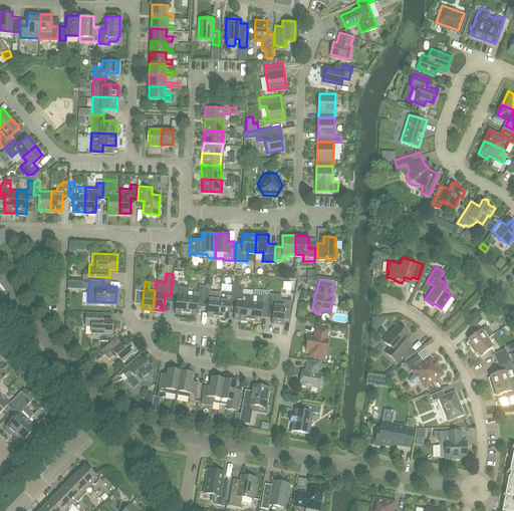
[(278,291),(288,291),(288,283),(278,282),(278,291)]
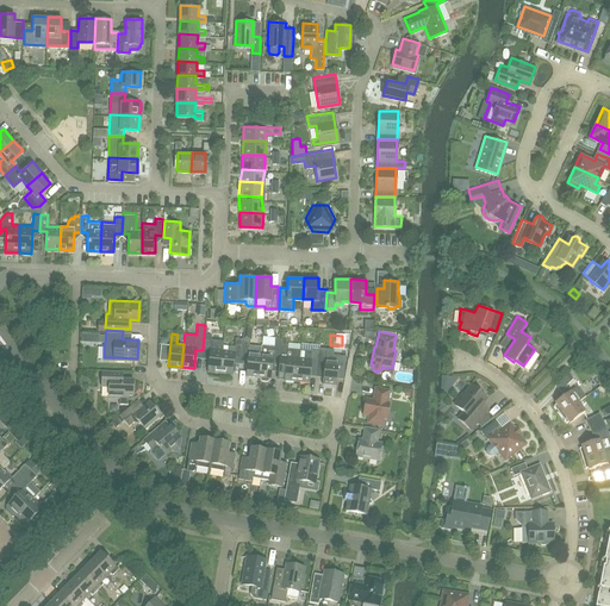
[(240,362),(242,337),(236,336),(236,344),(230,343),(228,345),(228,349),(222,348),(221,370),(232,372),(234,361),(240,362)]
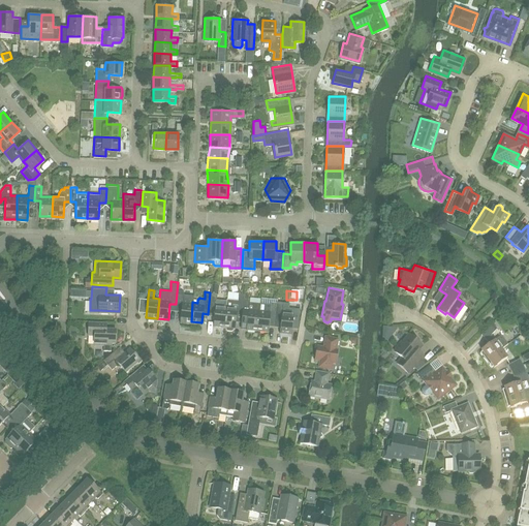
[(177,292),(176,304),(181,305),(179,320),(191,321),(192,302),(193,294),(177,292)]
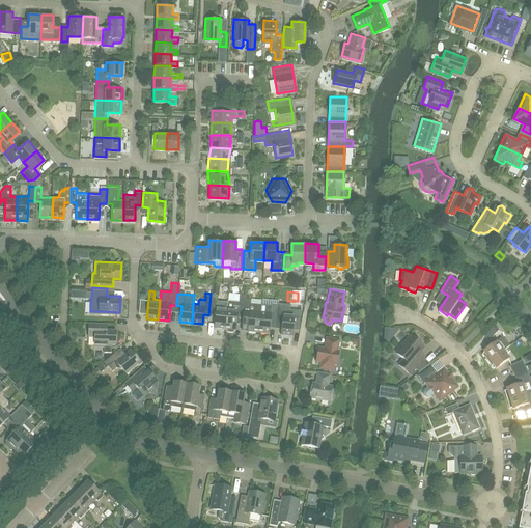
[(218,295),(211,294),(208,315),(215,315),(214,326),(225,327),(227,306),(226,306),(217,305),(218,295)]
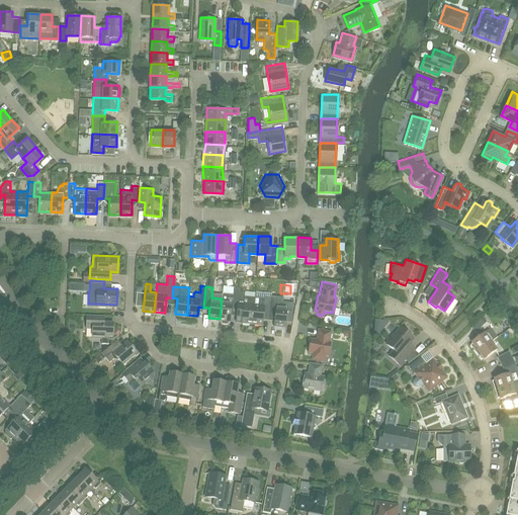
[(222,298),(220,319),(221,319),(221,320),(222,322),(227,322),(228,321),(228,320),(230,320),(232,304),(237,305),(238,290),(239,286),(233,286),(233,292),(222,290),(221,298),(222,298)]
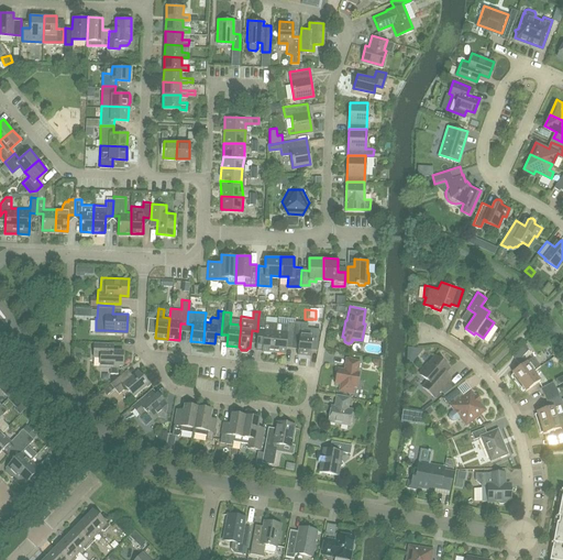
[(274,350),(276,329),(276,321),(264,320),(265,317),(258,316),(257,331),(256,341),(255,348),(274,350)]
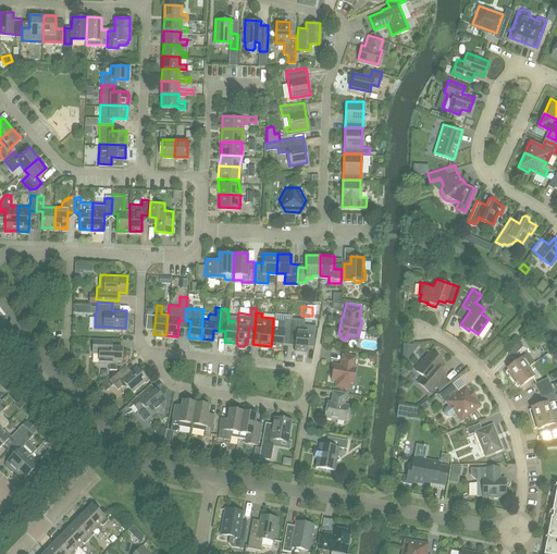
[(284,331),(289,332),(292,317),(285,316),(284,319),(273,318),(273,325),(271,346),(282,347),(284,331)]
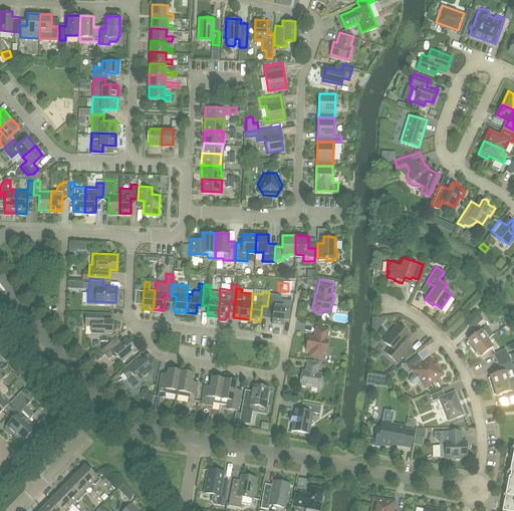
[(271,321),(283,322),(285,296),(279,295),(280,293),(269,292),(267,306),(273,306),(271,321)]
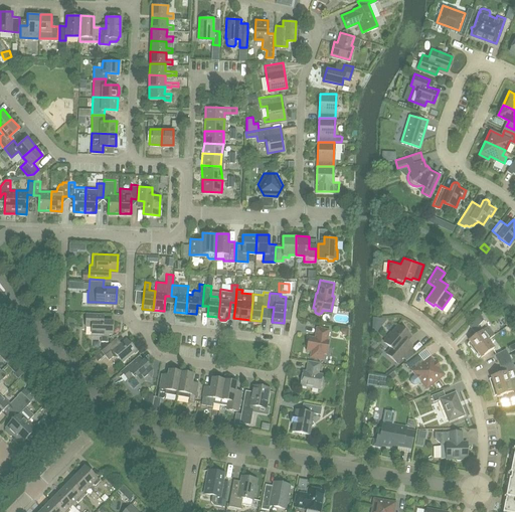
[(416,304),(422,306),(426,295),(420,293),(416,304)]
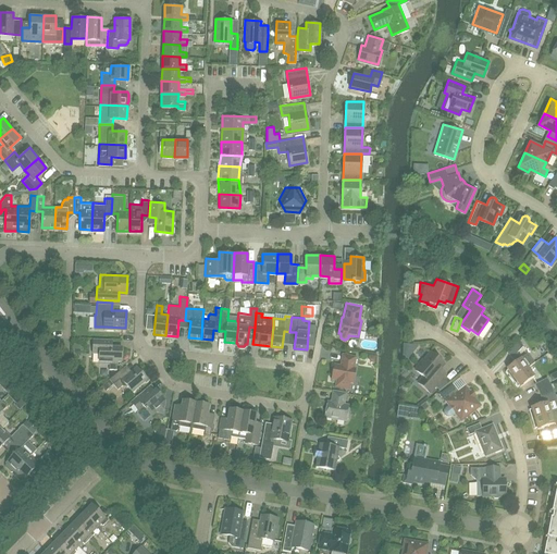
[(98,361),(109,361),(109,367),(116,368),(116,361),(116,359),(121,359),(122,345),(108,344),(108,337),(93,336),(93,351),(99,352),(98,361)]
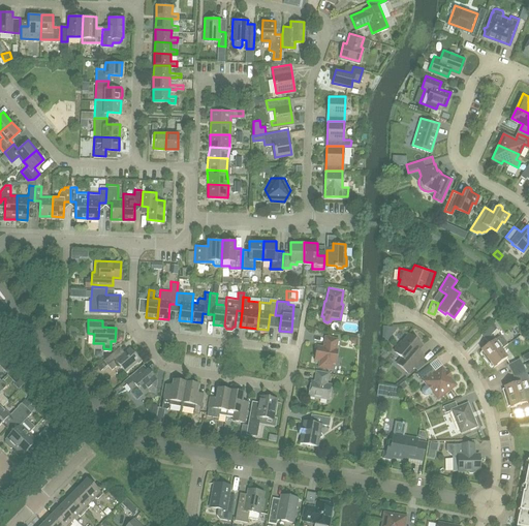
[(495,338),(491,333),(497,327),(492,321),(480,333),(486,338),(489,342),(481,347),(481,349),(480,350),(486,358),(501,346),(507,342),(501,333),(495,338)]
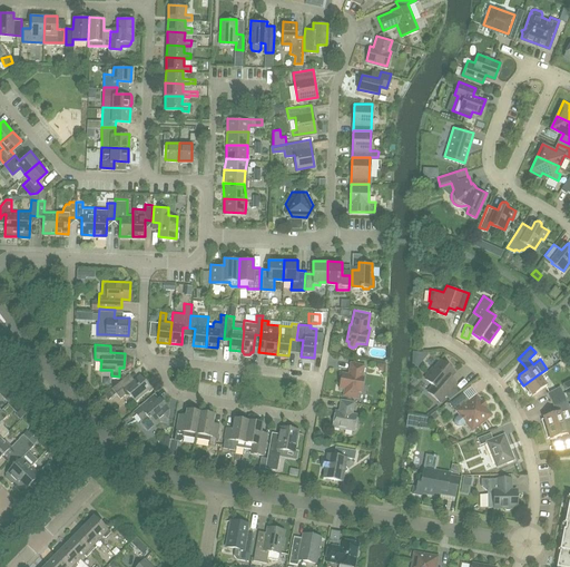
[(426,350),(413,350),(412,360),(416,364),(428,352),(426,350)]
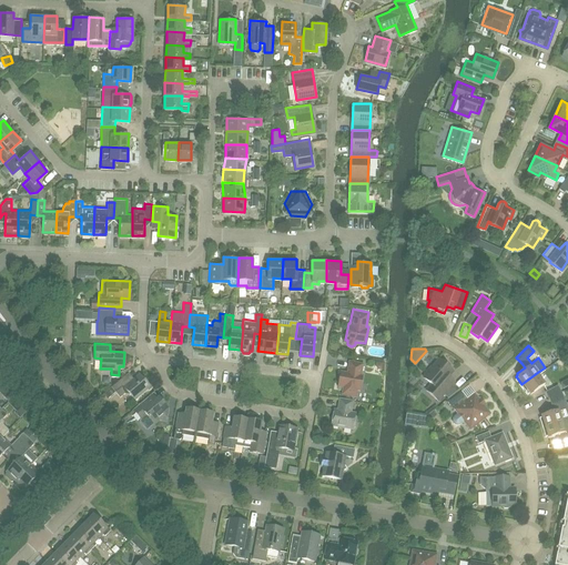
[(438,399),(454,380),(448,374),(453,369),(450,367),(452,366),(444,359),(443,360),(439,357),(433,365),(430,364),(424,372),(426,373),(424,375),(432,382),(426,387),(438,399)]
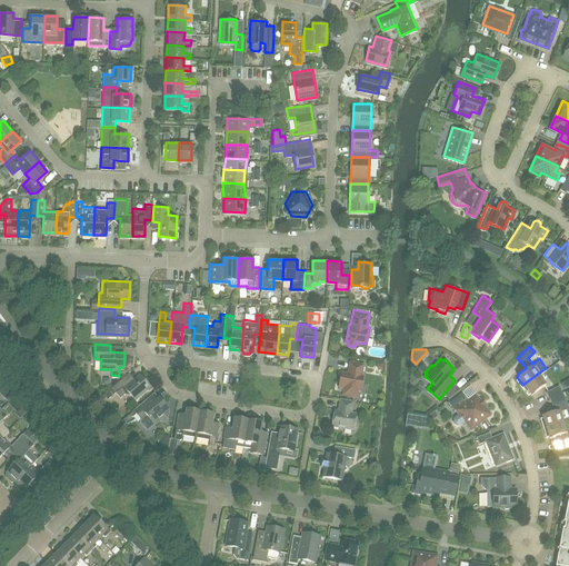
[(361,374),(363,361),(349,359),(347,370),(341,369),(338,385),(346,386),(345,390),(346,391),(351,393),(353,391),(358,393),(358,388),(360,389),(362,374),(361,374)]
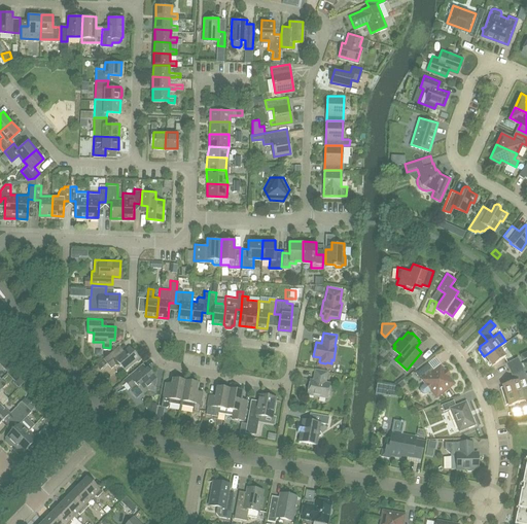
[(107,361),(111,367),(115,362),(120,363),(125,369),(139,356),(129,345),(118,353),(114,347),(97,362),(100,367),(107,361)]
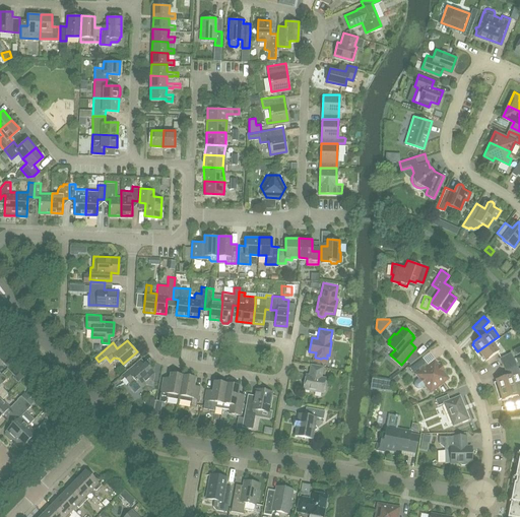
[(499,349),(493,340),(477,351),(482,359),(484,358),(485,359),(499,349)]
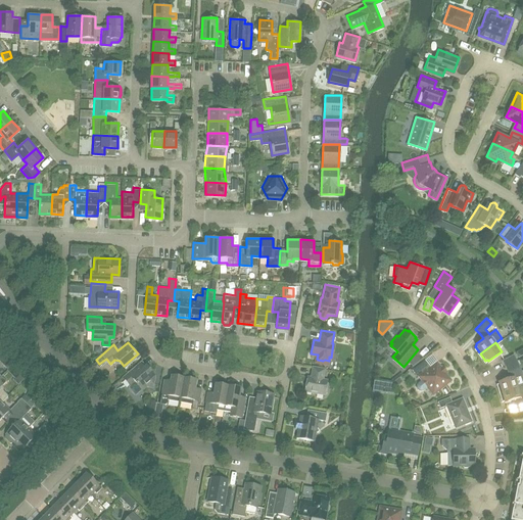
[(505,365),(517,359),(514,352),(502,359),(505,365)]
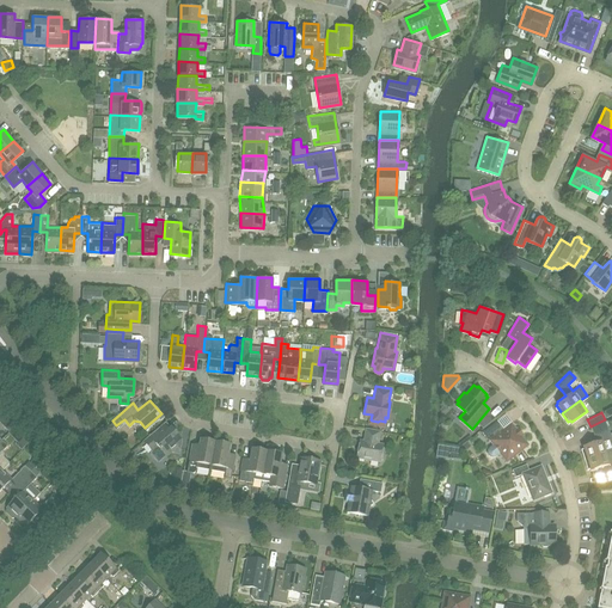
[(497,418),(482,430),(489,440),(490,438),(493,442),(489,446),(487,448),(487,450),(488,453),(490,455),(493,455),(496,454),(500,450),(506,460),(528,443),(512,421),(503,427),(497,418)]
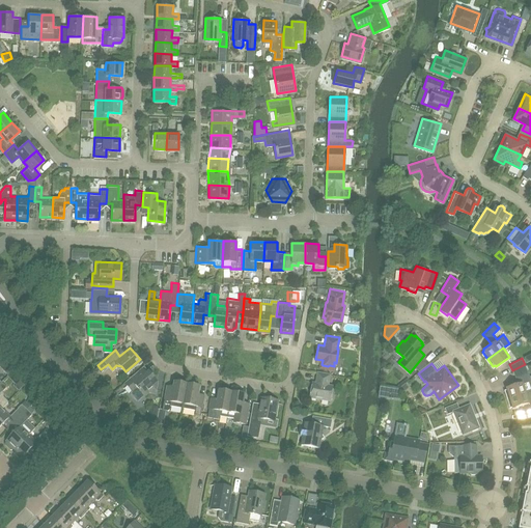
[(7,373),(12,369),(7,364),(3,368),(7,373)]
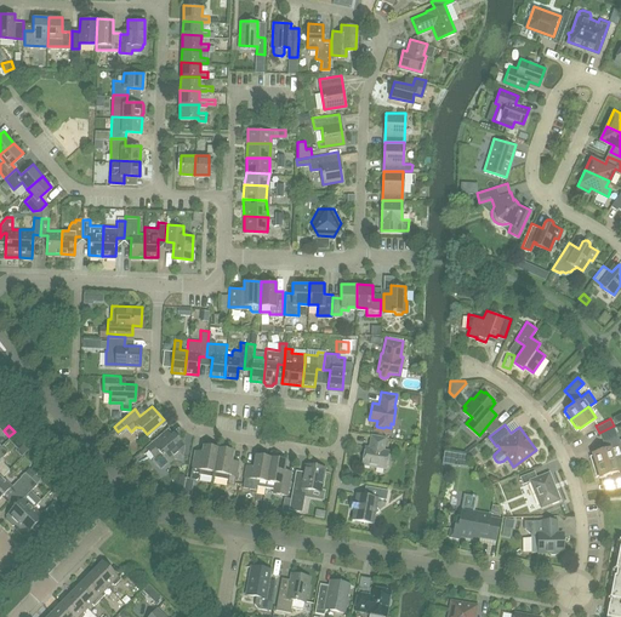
[(159,433),(144,445),(154,455),(158,452),(161,452),(167,461),(172,456),(181,457),(183,444),(167,426),(159,433)]
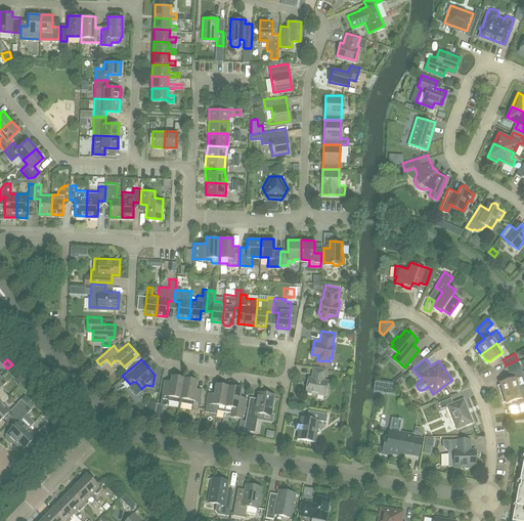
[(499,392),(518,386),(523,384),(523,375),(521,365),(518,359),(506,365),(509,371),(507,373),(506,375),(507,379),(499,381),(499,383),(497,383),(499,392)]
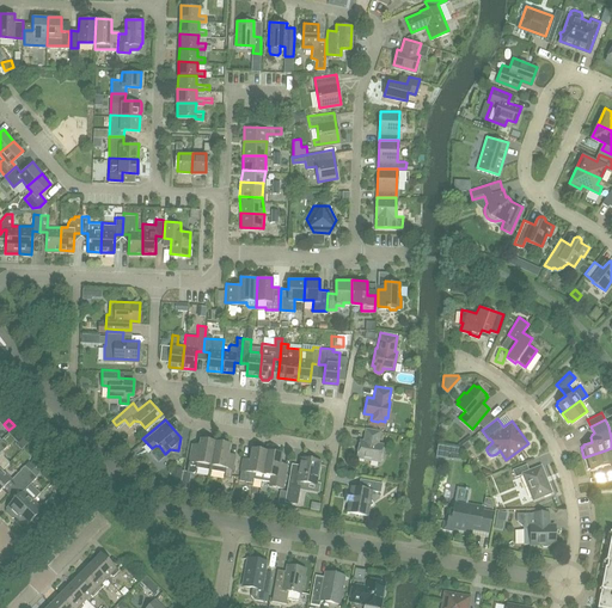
[(356,455),(380,460),(380,459),(381,458),(383,456),(383,455),(383,454),(383,453),(383,452),(383,450),(381,450),(384,442),(379,441),(381,429),(366,427),(363,438),(360,437),(356,455)]
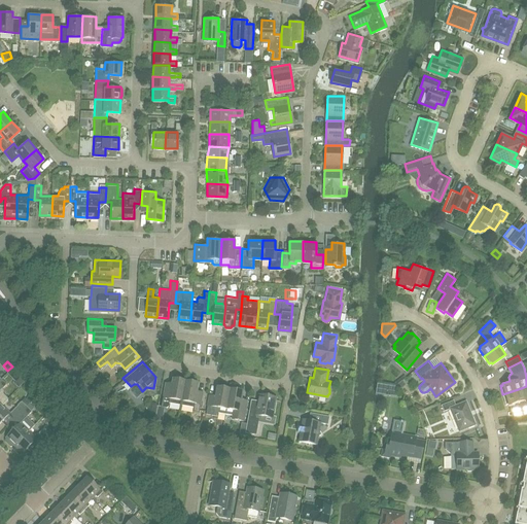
[(14,369),(10,376),(26,384),(30,376),(14,369)]
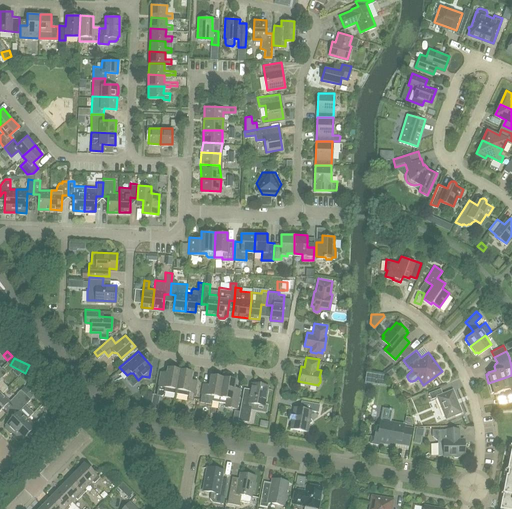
[(3,380),(3,377),(1,376),(6,371),(9,368),(4,363),(0,367),(0,393),(2,391),(5,388),(8,385),(3,380)]
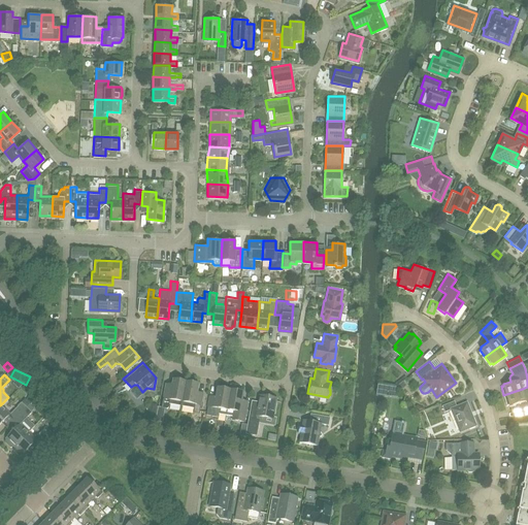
[(182,399),(186,380),(172,378),(171,382),(165,381),(161,406),(166,406),(168,405),(168,402),(182,404),(182,399)]
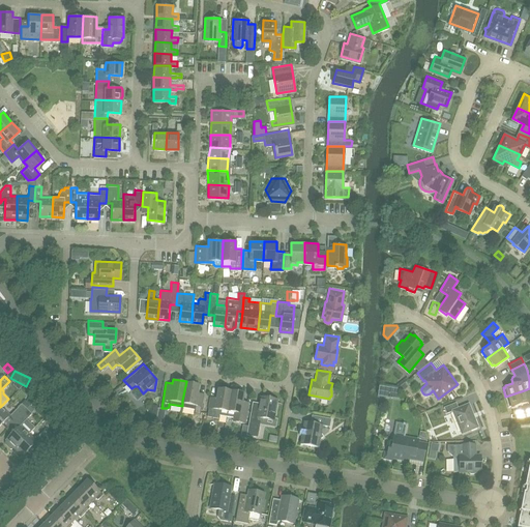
[(202,399),(196,398),(199,383),(186,381),(182,401),(182,406),(194,408),(194,412),(200,413),(202,399)]
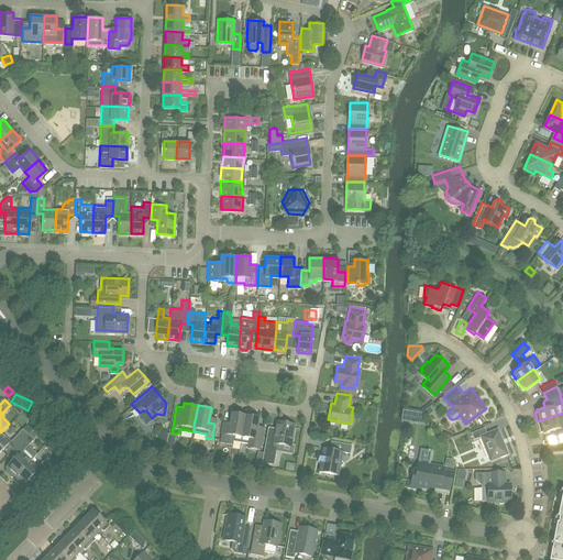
[(423,418),(424,410),(423,409),(415,408),(414,417),(423,418)]
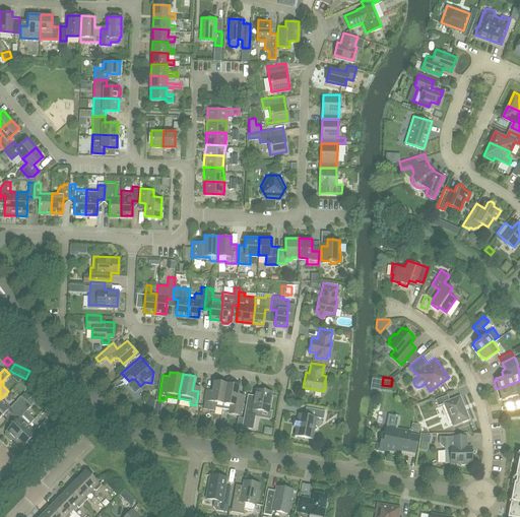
[(222,406),(226,382),(213,380),(211,393),(205,392),(203,406),(214,408),(215,405),(222,406)]
